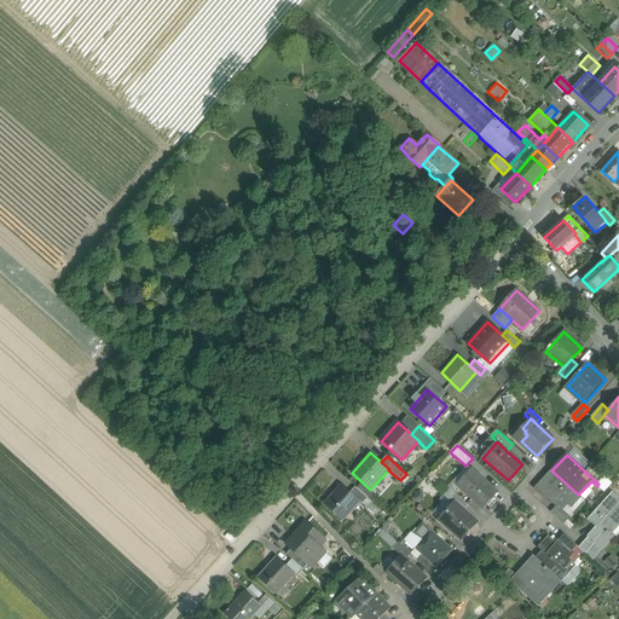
[(605,476),(593,466),(586,473),(599,484),(605,476)]
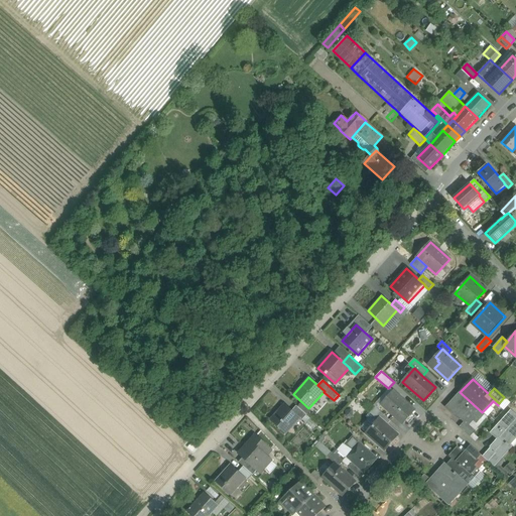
[(415,410),(394,391),(382,405),(403,423),(415,410)]
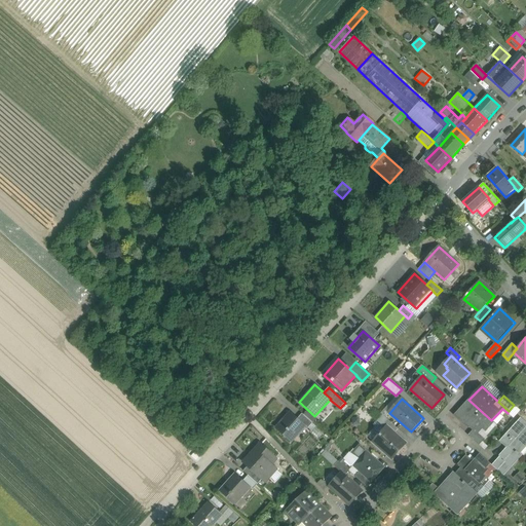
[(491,420),(468,400),(455,415),(466,425),(467,424),(474,430),(477,434),(478,433),(482,427),(486,430),(493,422),(491,420)]
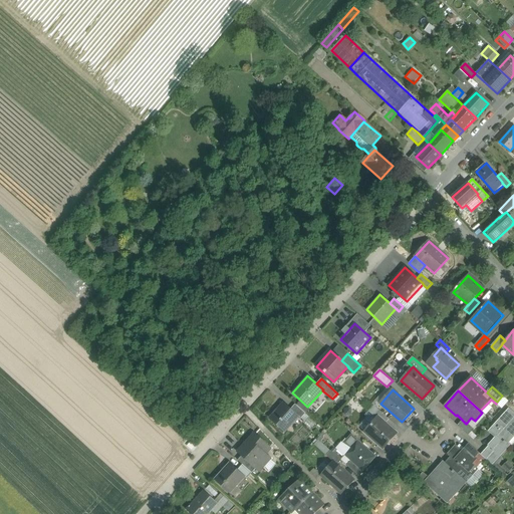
[(296,405),(306,414),(309,410),(299,402),(296,405)]
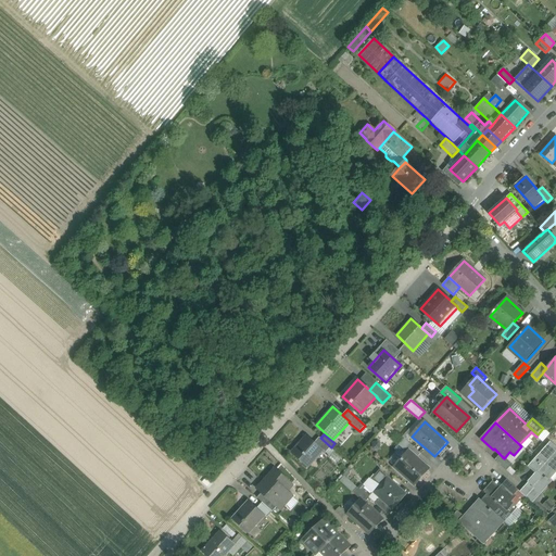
[(314,443),(305,436),(300,442),(301,443),(292,453),(307,467),(321,451),(314,443)]
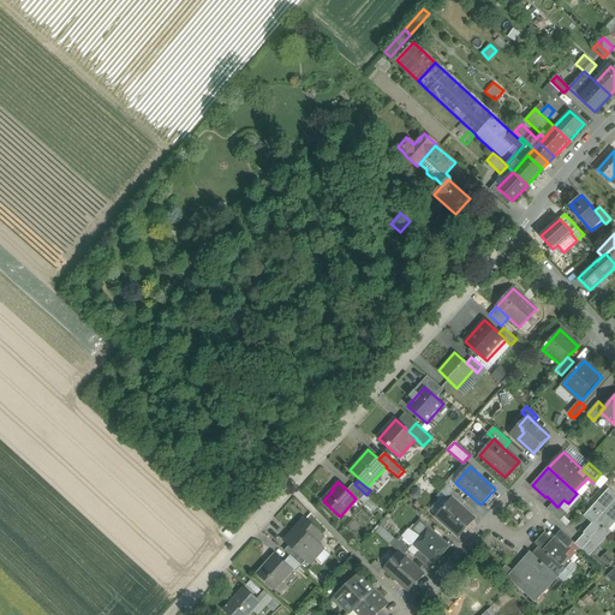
[(354,484),(353,483),(347,490),(356,499),(359,502),(360,501),(366,495),(354,484)]
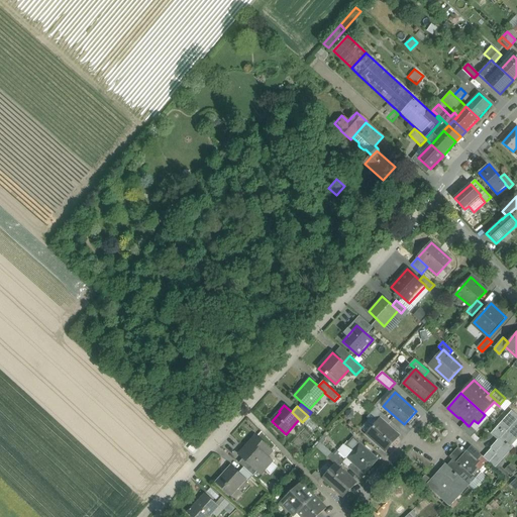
[(516,416),(512,412),(493,433),(500,439),(492,448),(492,449),(503,458),(512,448),(508,444),(516,434),(516,416)]
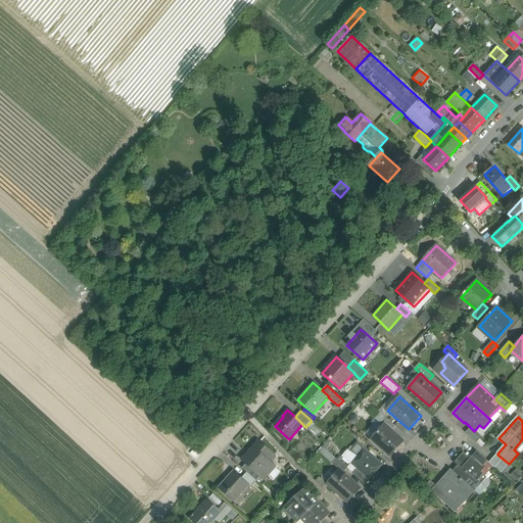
[(396,427),(385,418),(380,424),(383,427),(384,425),(392,431),(396,427)]
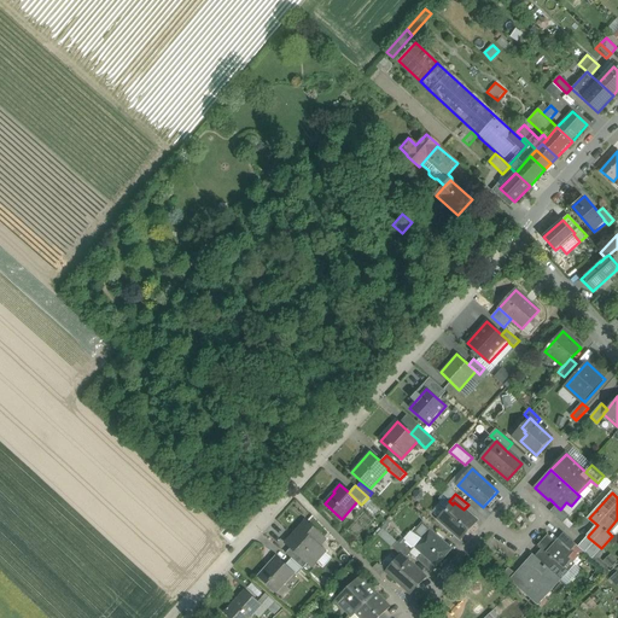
[(372,501),(368,497),(362,503),(375,514),(379,509),(371,502),(372,501)]
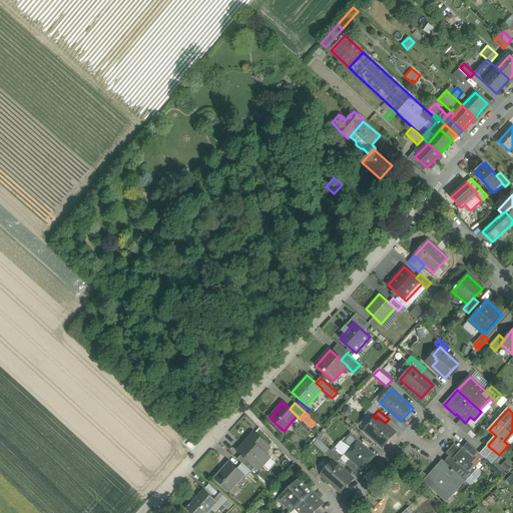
[(376,419),(365,431),(382,447),(395,433),(385,423),(377,417),(376,419)]
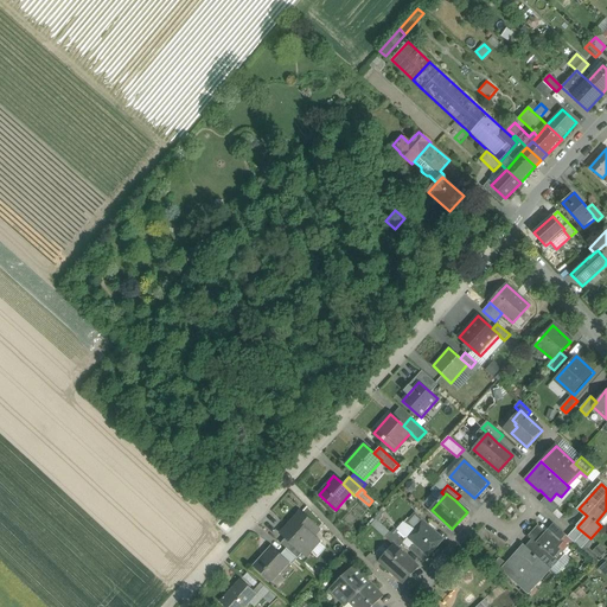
[(560,508),(551,499),(550,500),(547,497),(541,503),(553,515),(560,508)]
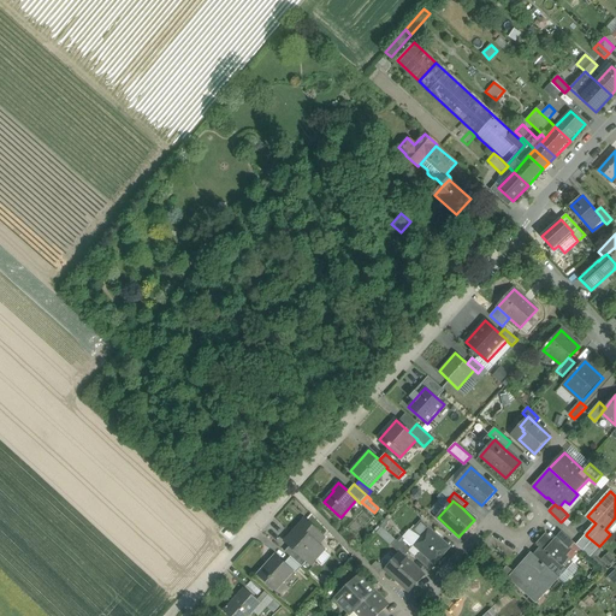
[(323,537),(304,521),(285,543),(290,546),(307,562),(311,564),(324,550),(317,544),(323,537)]
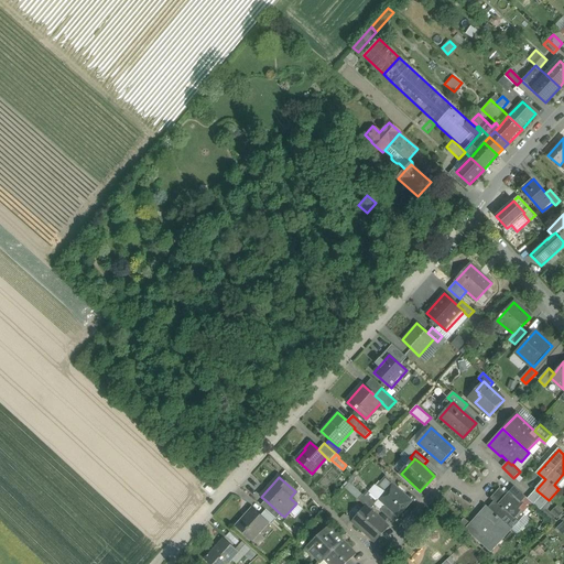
[(386,494),(392,485),(393,485),(386,477),(378,486),(386,494)]
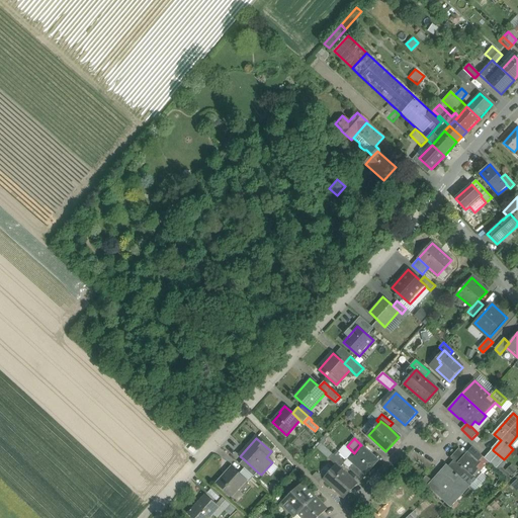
[(377,460),(360,445),(354,453),(348,459),(354,464),(365,475),(377,460)]
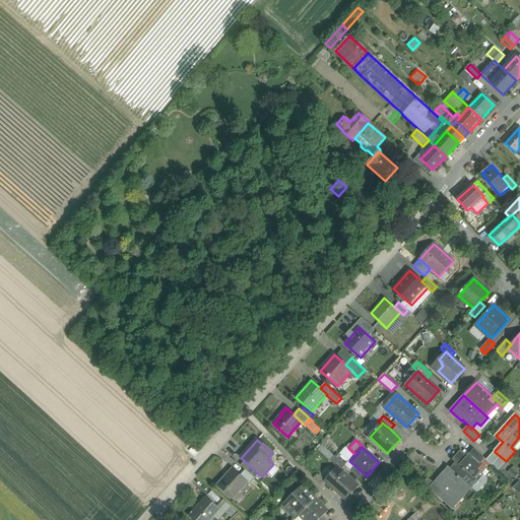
[(484,459),(474,449),(469,454),(480,464),(480,463),(484,459)]
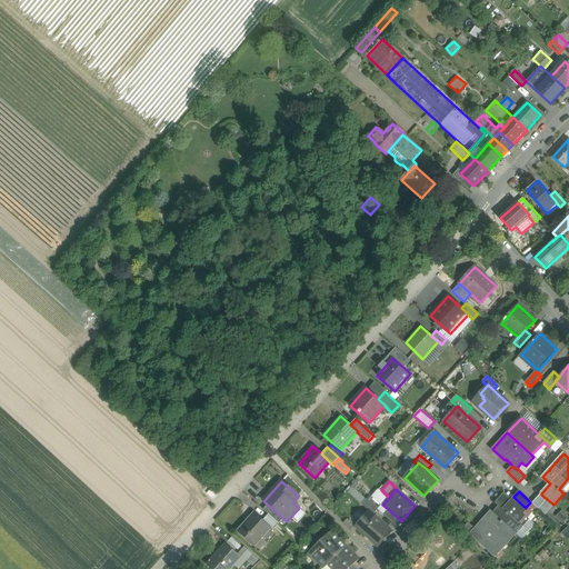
[(511,499),(505,492),(495,502),(500,507),(495,513),(517,535),(523,527),(520,523),(526,517),(523,515),(528,509),(526,507),(526,508),(513,497),(511,499)]
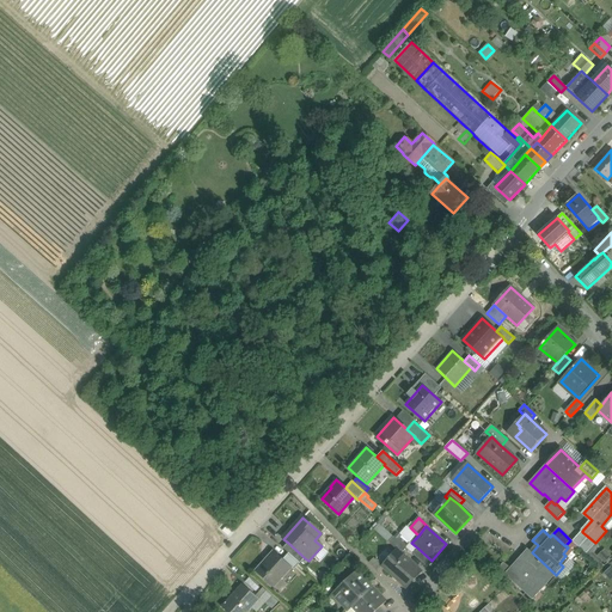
[(595,543),(582,532),(573,542),(586,554),(595,543)]
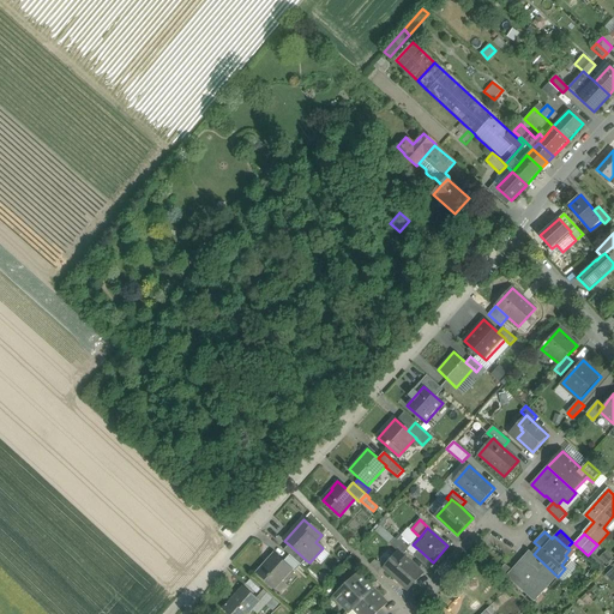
[(408,549),(395,539),(390,545),(398,552),(403,555),(408,549)]
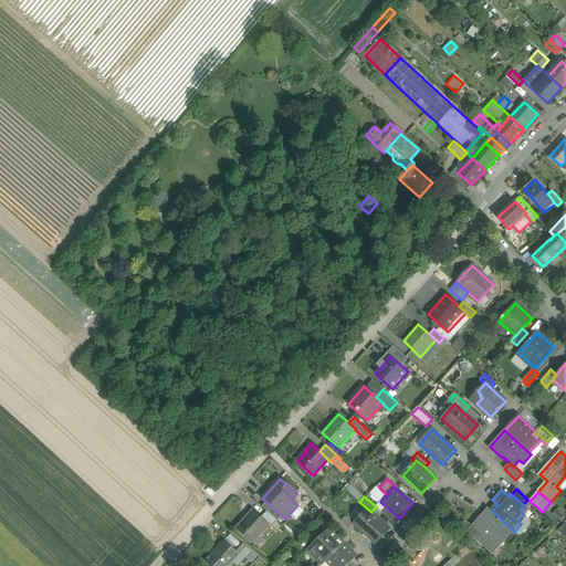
[(282,516),(266,502),(262,507),(266,512),(278,521),(282,516)]
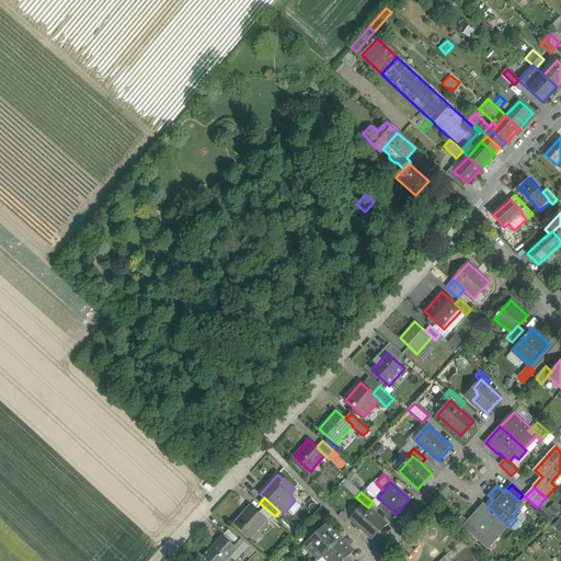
[(396,514),(384,503),(379,508),(391,519),(396,514)]
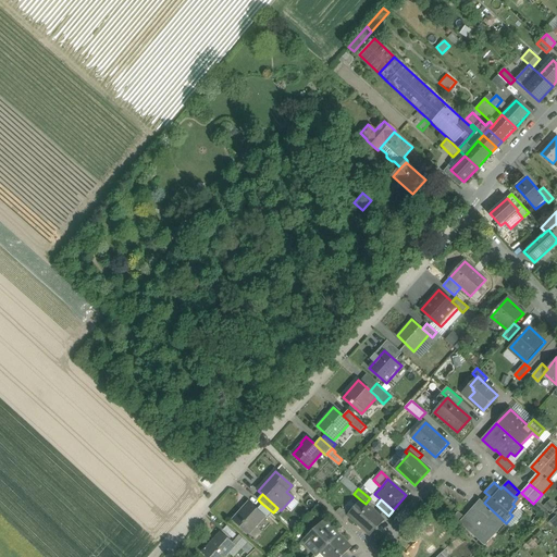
[(506,523),(484,503),(480,499),(465,517),(459,522),(461,524),(484,545),(506,523)]
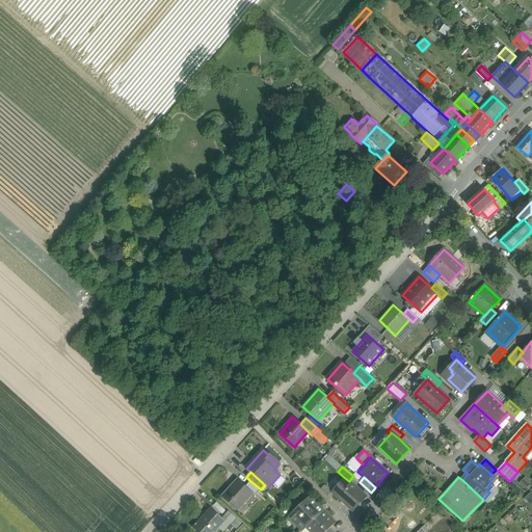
[(349,481),(345,478),(333,493),(353,511),(367,497),(349,481)]
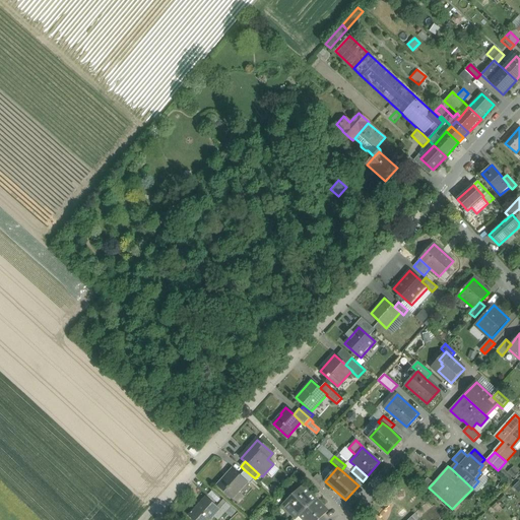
[(241,475),(233,468),(217,485),(233,500),(234,498),(231,496),(238,489),(241,492),(249,483),(249,482),(241,475)]
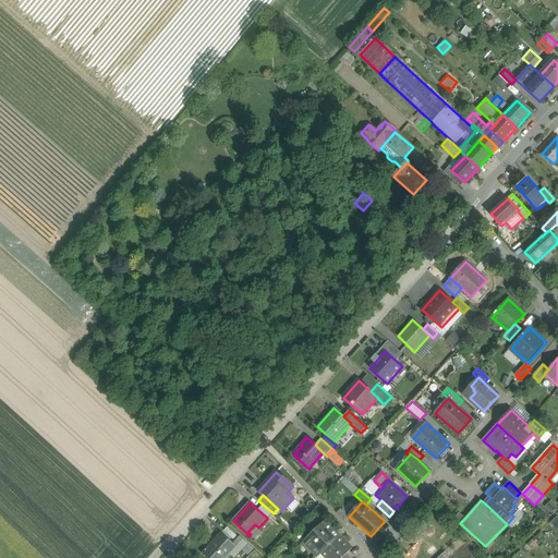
[(274,513),(263,505),(258,510),(267,518),(267,519),(268,520),(274,513)]
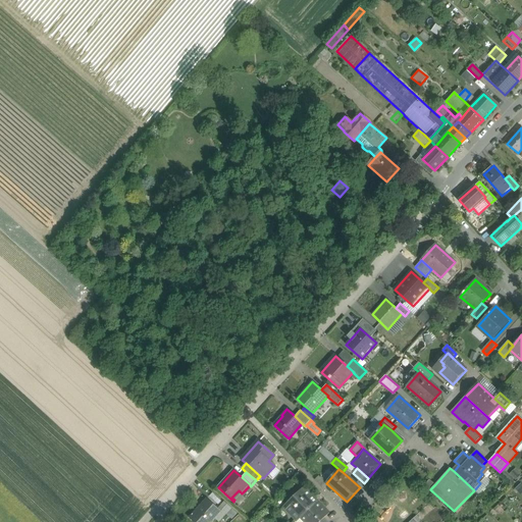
[(421,488),(429,497),(432,491),(430,489),(435,484),(429,480),(421,488)]
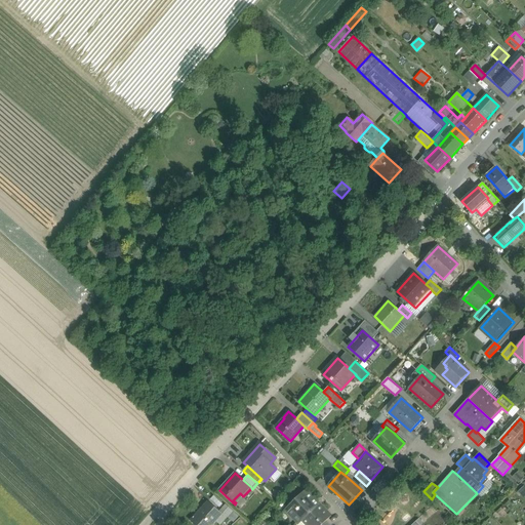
[(320,506),(306,490),(285,510),(299,524),(320,506)]
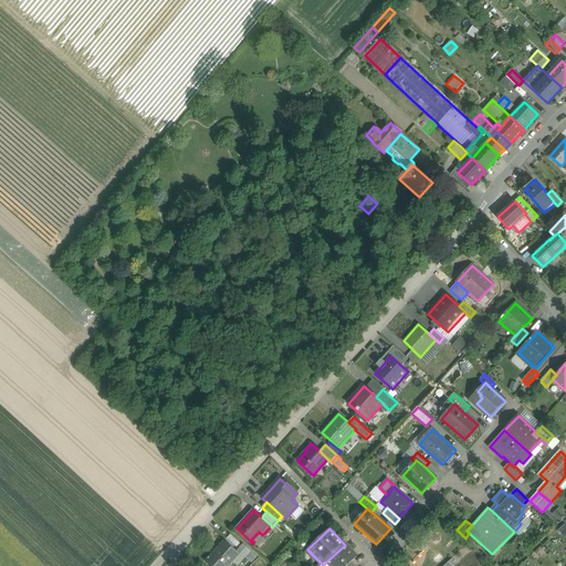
[(224,541),(206,562),(210,565),(229,565),(240,554),(224,541)]
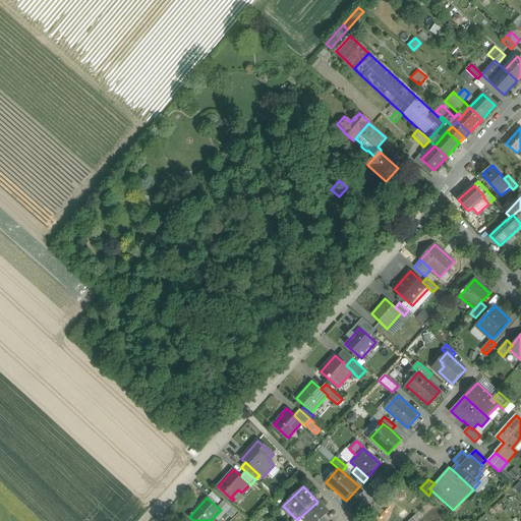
[(223,507),(232,517),(237,513),(228,502),(223,507)]
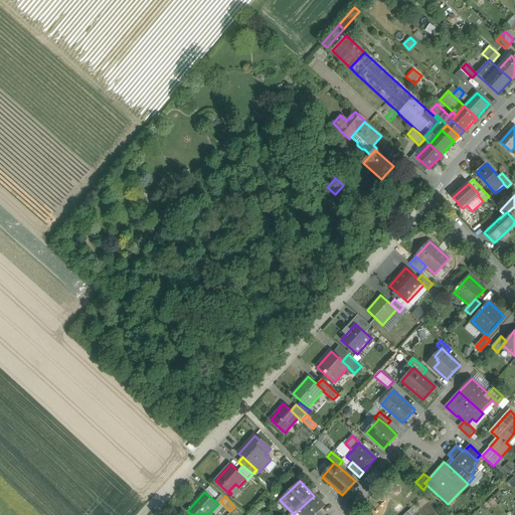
[(294,514),(293,514),(316,514),(321,511),(325,507),(314,496),(294,514)]
